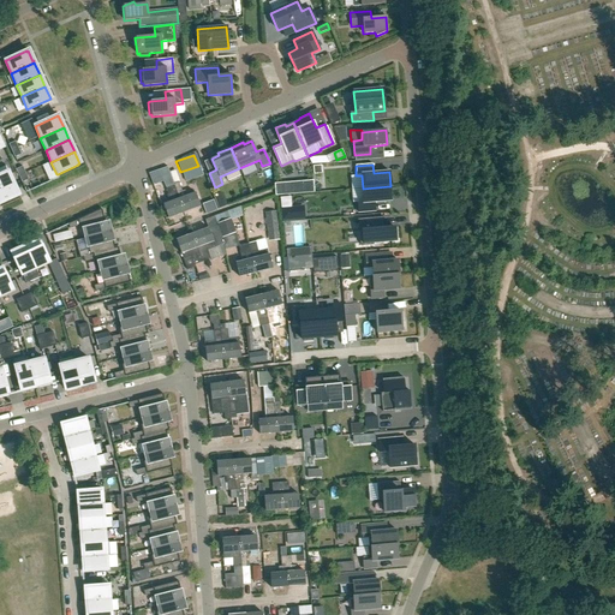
[(0,168),(0,185),(6,199),(9,199),(18,195),(18,192),(6,166),(0,168)]
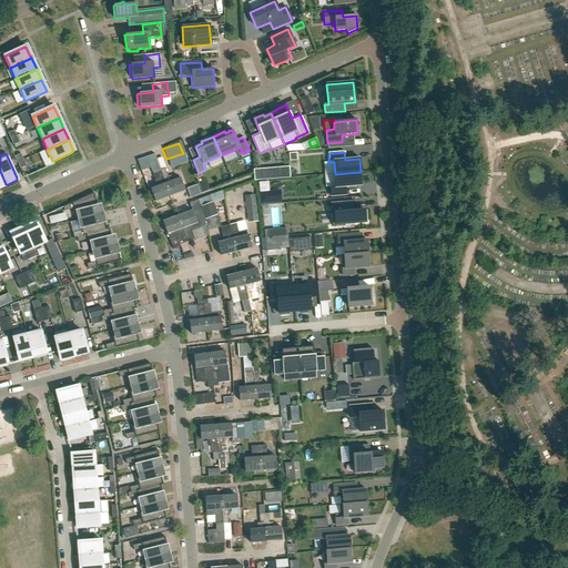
[(156,166),(162,164),(158,153),(152,155),(156,166)]
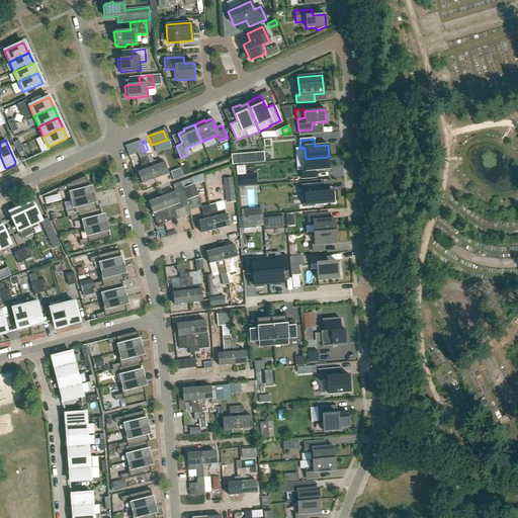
[(125,146),(125,147),(128,156),(130,156),(137,153),(134,144),(125,146)]
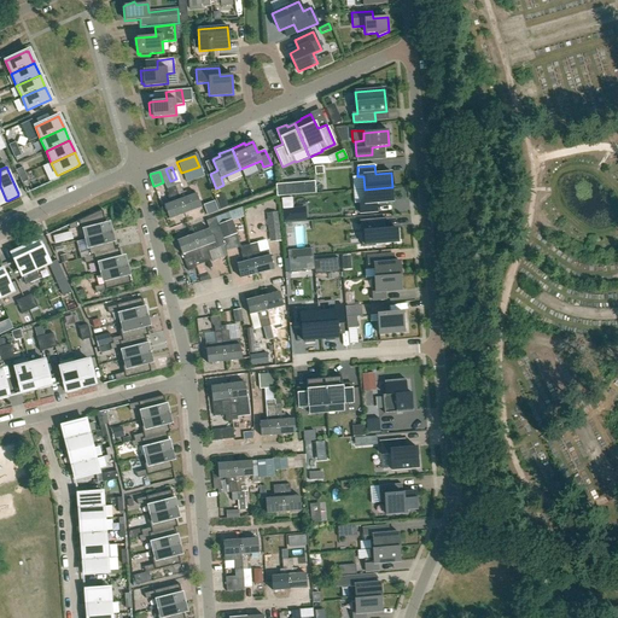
[(173,185),(184,213),(200,207),(194,193),(186,197),(185,191),(181,192),(178,184),(173,185)]
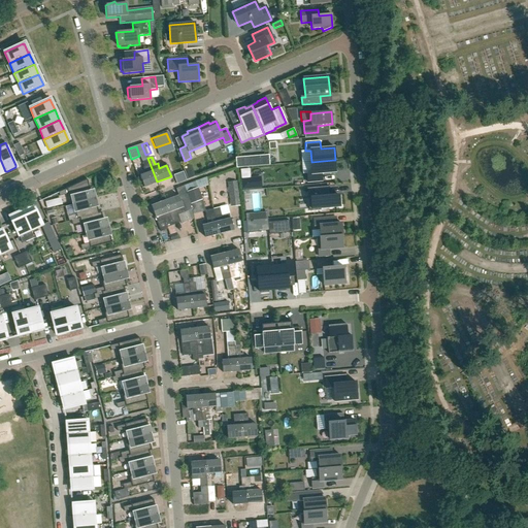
[(251,157),(236,158),(237,167),(252,166),(251,157)]
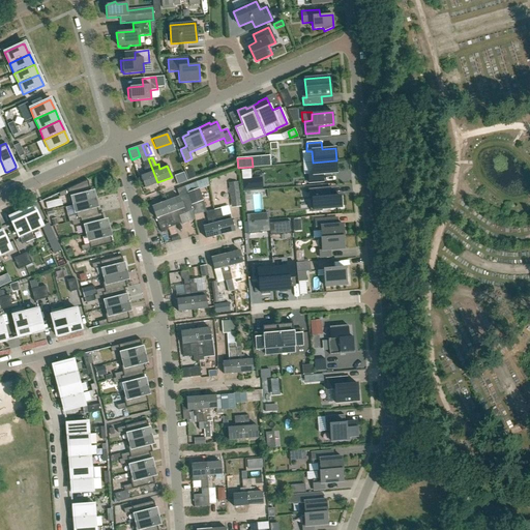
[(148,158),(142,162),(144,167),(143,169),(145,172),(147,173),(147,174),(140,177),(144,188),(157,182),(148,158)]
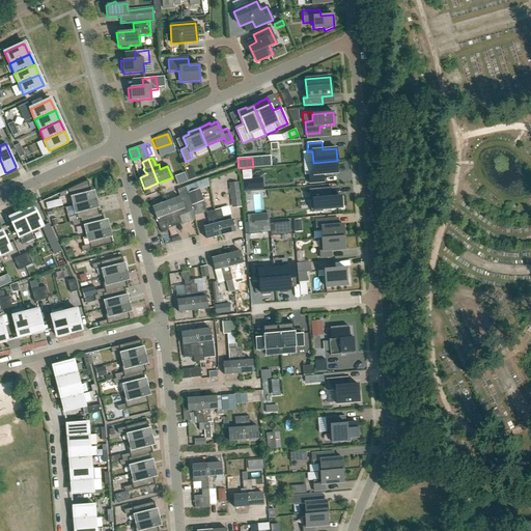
[(313,174),(308,175),(309,184),(324,183),(324,174),(337,173),(336,161),(313,163),(312,163),(313,174)]
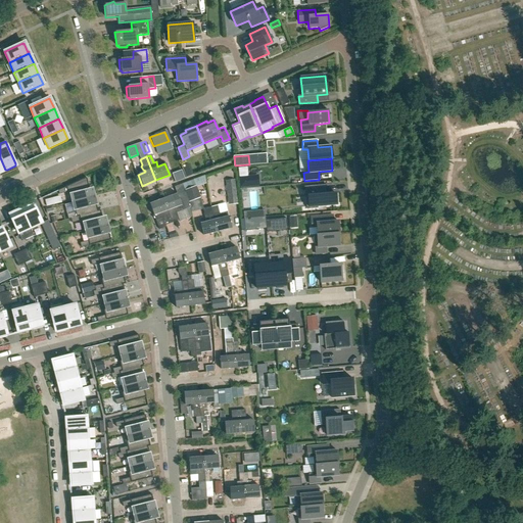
[(247,168),(239,169),(240,187),(248,187),(247,168)]
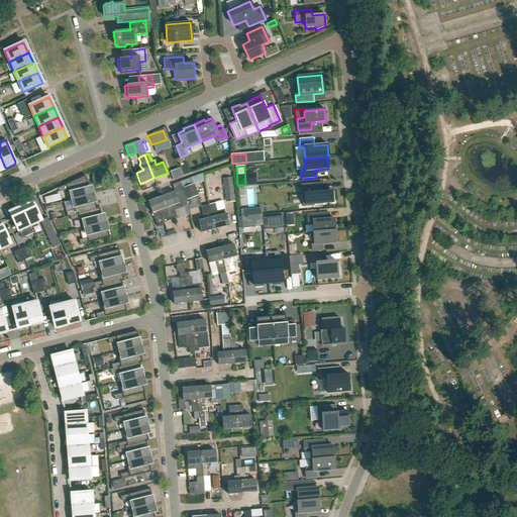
[(90,195),(86,176),(58,189),(59,192),(67,190),(69,201),(72,200),(90,195)]
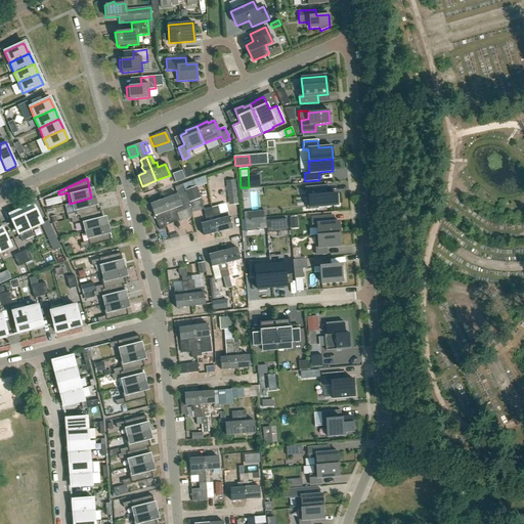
[(228,206),(237,205),(234,180),(225,181),(228,206)]
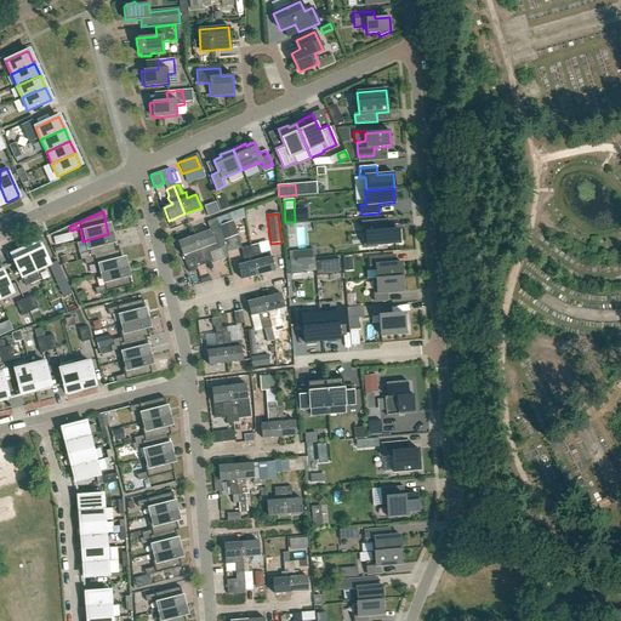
[(217,227),(222,239),(223,239),(223,240),(238,235),(233,221),(217,227)]
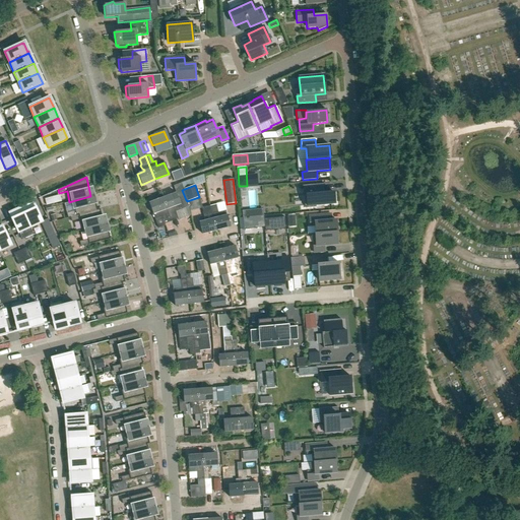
[(323,185),(304,186),(304,195),(305,206),(335,204),(334,192),(324,193),(323,185)]
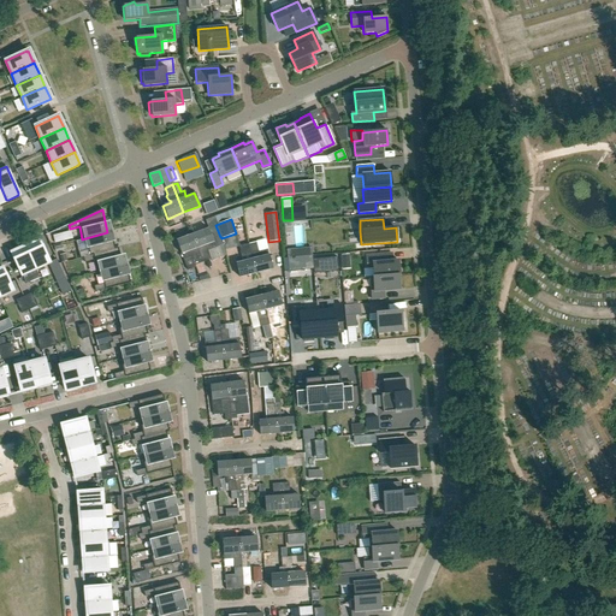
[(214,240),(220,237),(215,225),(209,227),(214,240)]
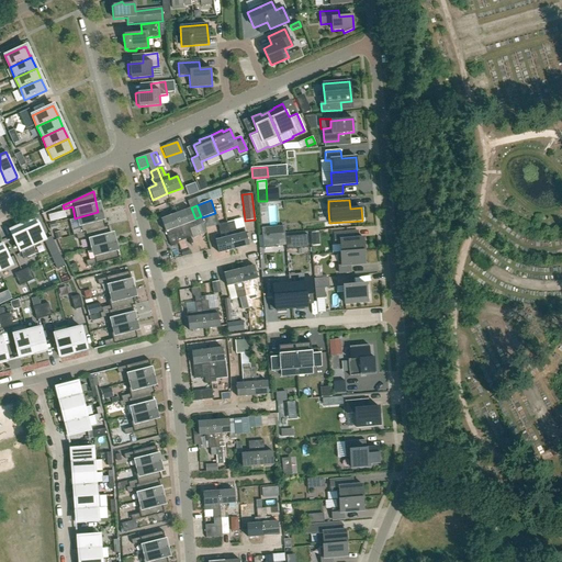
[(60,208),(45,211),(46,218),(63,215),(60,208)]
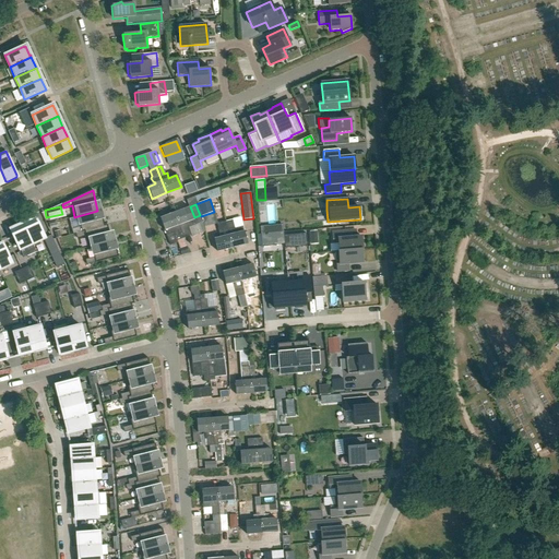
[(174,213),(183,238),(191,235),(188,227),(195,224),(189,207),(174,213)]
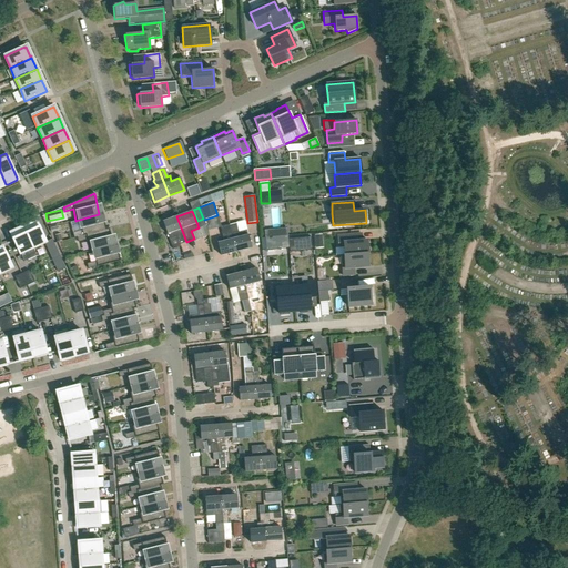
[(107,230),(102,213),(99,214),(79,220),(82,231),(72,233),(74,239),(77,237),(107,230)]
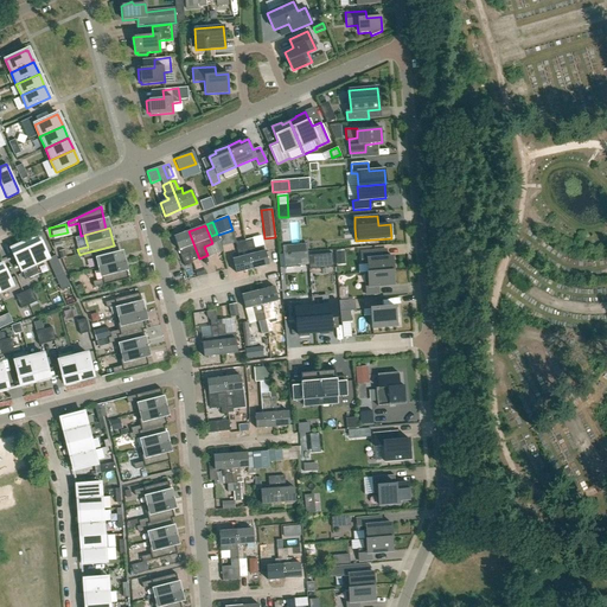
[(191,262),(199,259),(189,231),(173,237),(180,256),(187,253),(191,262)]
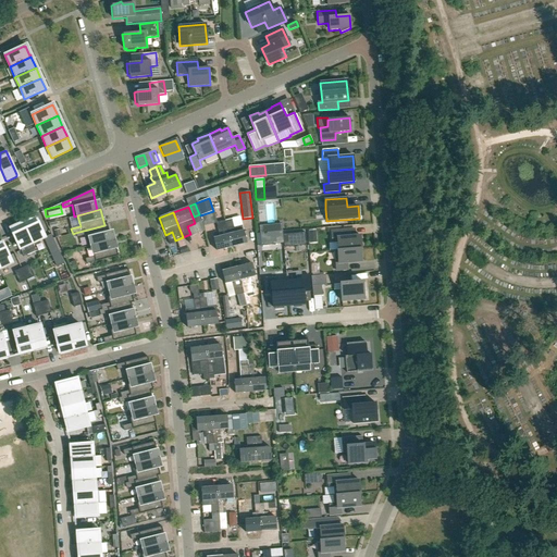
[(23,223),(32,244),(45,238),(34,215),(24,220),(25,222),(23,223)]
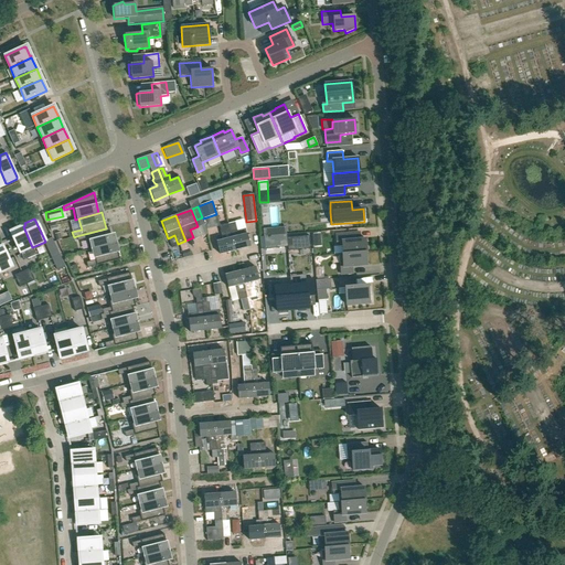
[(48,222),(50,233),(59,232),(57,227),(64,226),(63,219),(48,222)]
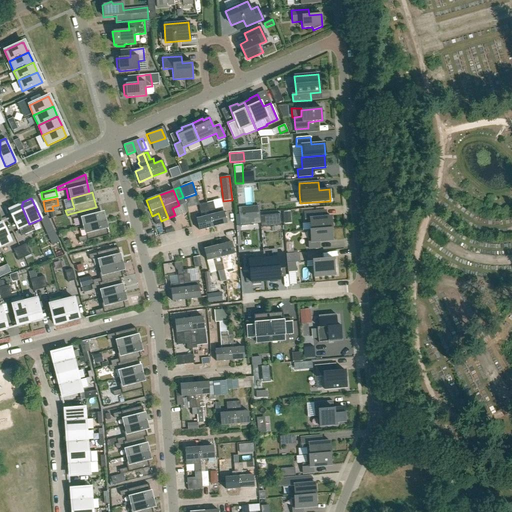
[(212,226),(226,222),(221,206),(214,208),(212,200),(205,202),(212,226)]
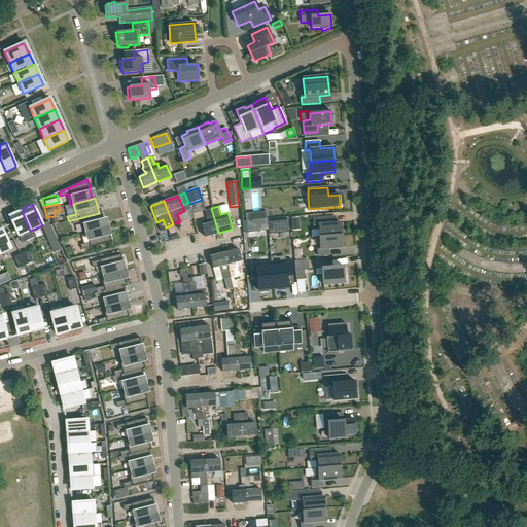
[(211,208),(208,209),(204,210),(207,223),(201,224),(204,237),(218,233),(211,208)]
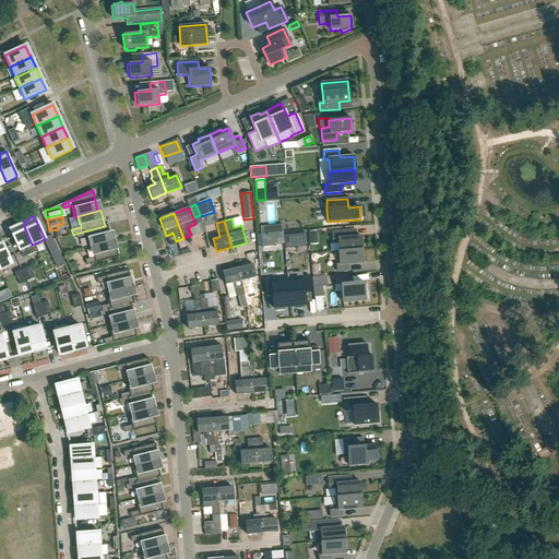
[(20,223),(10,227),(20,250),(23,258),(28,256),(27,253),(35,250),(32,245),(23,224),(20,225),(20,223)]
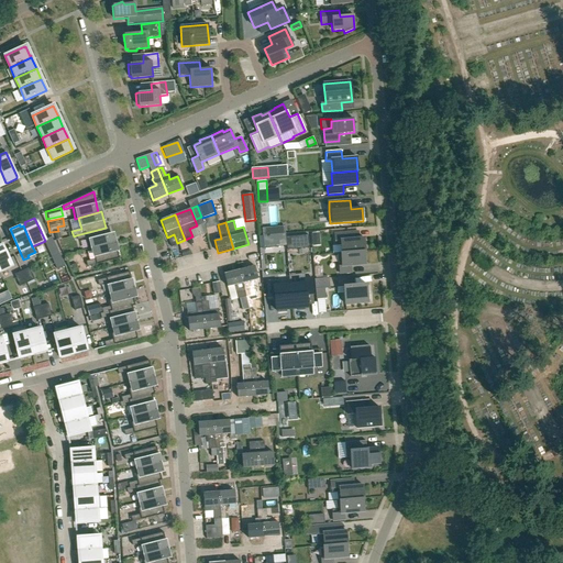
[(112,243),(112,242),(108,227),(106,228),(76,235),(77,240),(86,238),(89,250),(92,249),(112,243)]
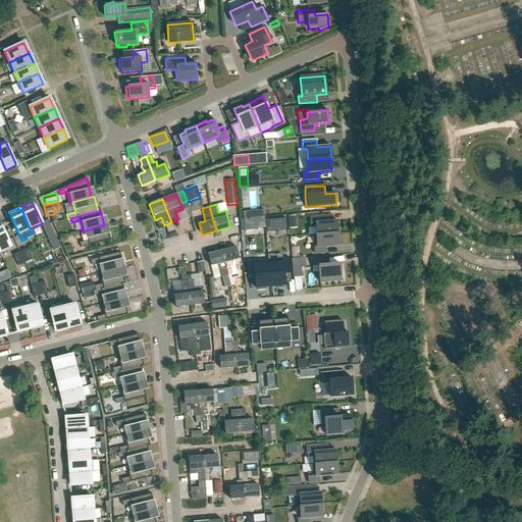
[(337,233),(338,233),(337,221),(322,222),(322,216),(310,217),(311,227),(316,227),(317,235),(337,233)]
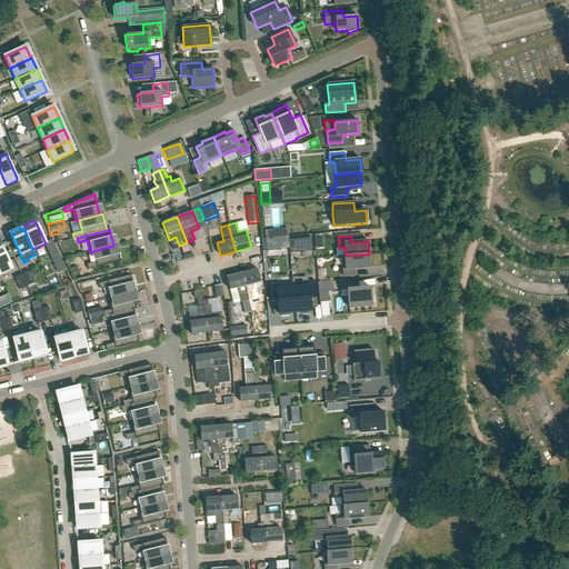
[(271,238),(266,239),(267,251),(280,250),(280,238),(271,238)]
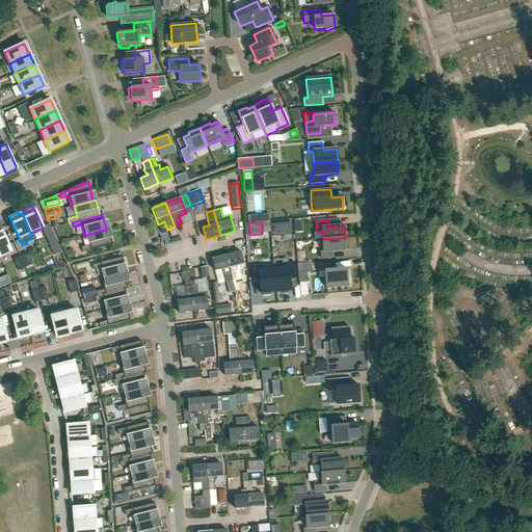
[(291,222),(270,224),(271,237),(278,236),(278,234),(287,233),(287,235),(292,235),(291,222)]
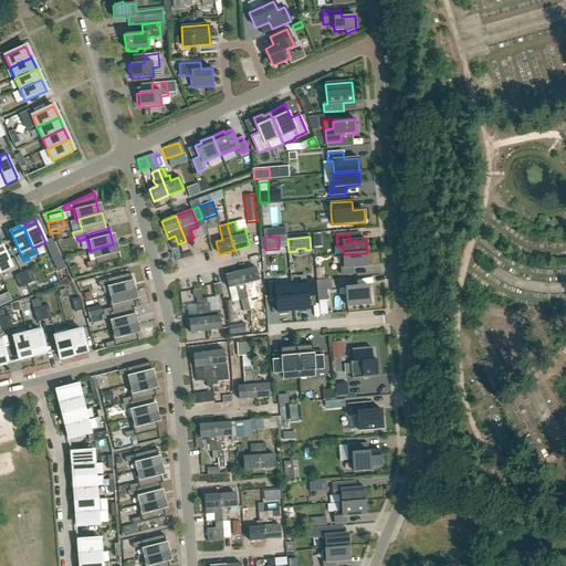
[(93,250),(95,261),(86,263),(87,268),(96,265),(96,266),(119,260),(115,243),(113,243),(113,244),(93,250)]
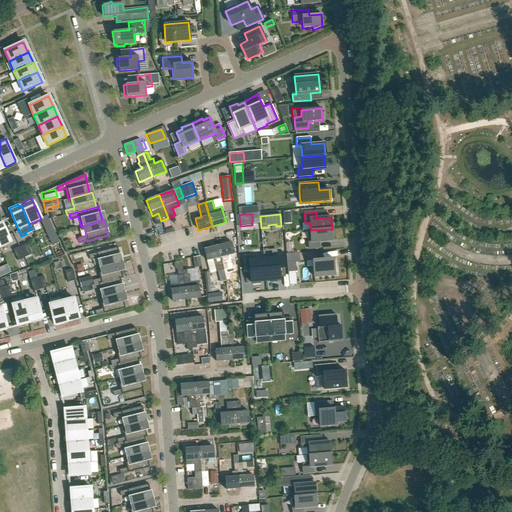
[(0,246),(11,242),(1,221),(0,221),(0,246)]
